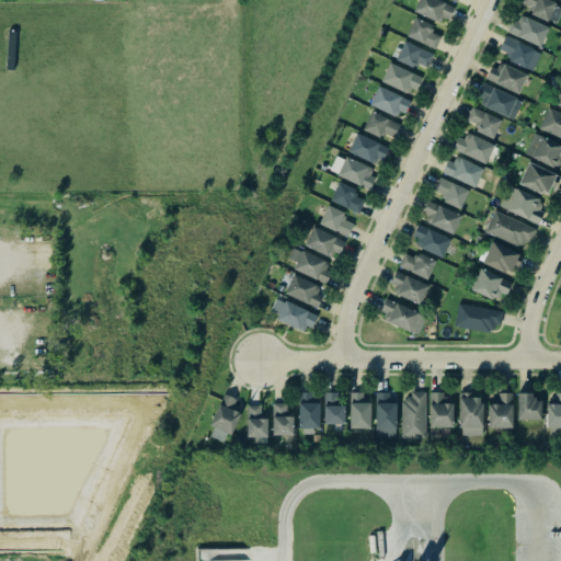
[(453,6),(438,0),(418,0),(413,12),(445,25),(453,6)]
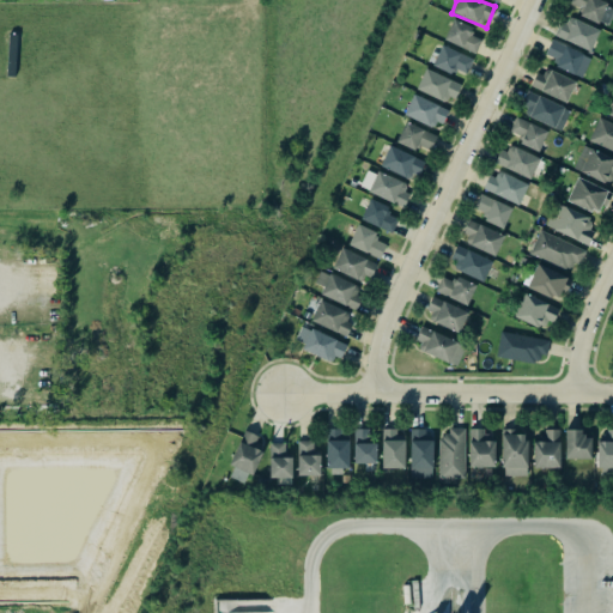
[(612,12),(612,5),(600,0),(570,0),(570,4),(582,8),(578,16),(608,26),(612,12)]
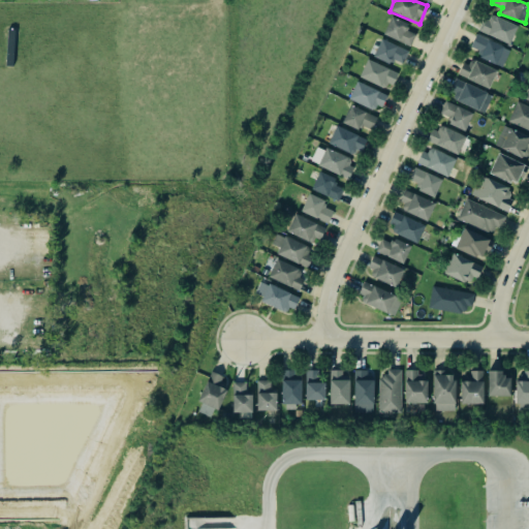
[(480,31),(509,44),(518,27),(489,13),(480,31)]
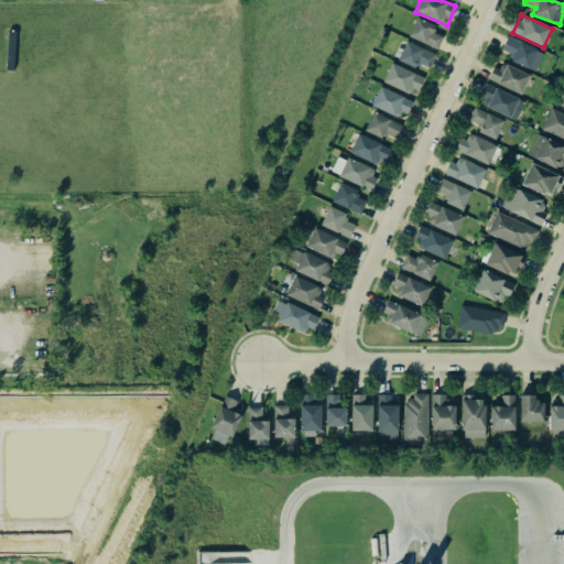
[(436,25),(415,18),(409,38),(438,49),(443,35),(433,32),(436,25)]
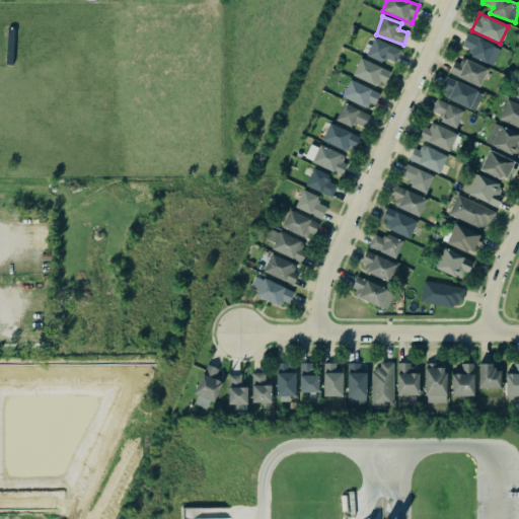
[(470,51),(468,56),(493,66),(501,48),(467,33),(461,47),(470,51)]
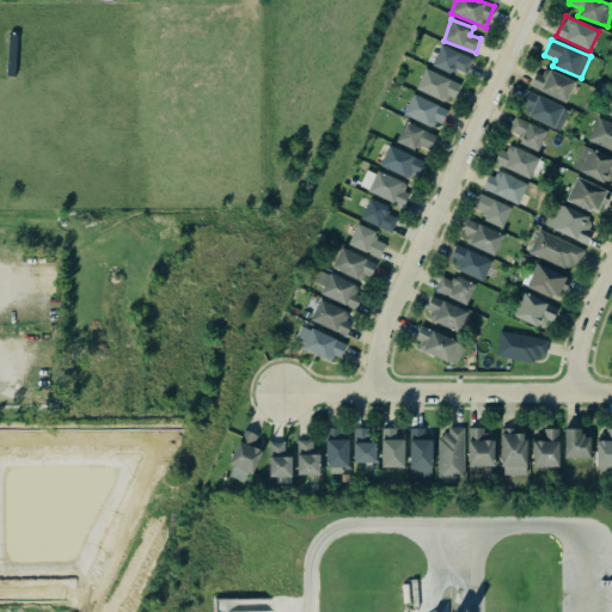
[(472,57),(439,46),(433,67),(451,73),(452,69),(466,74),(472,57)]
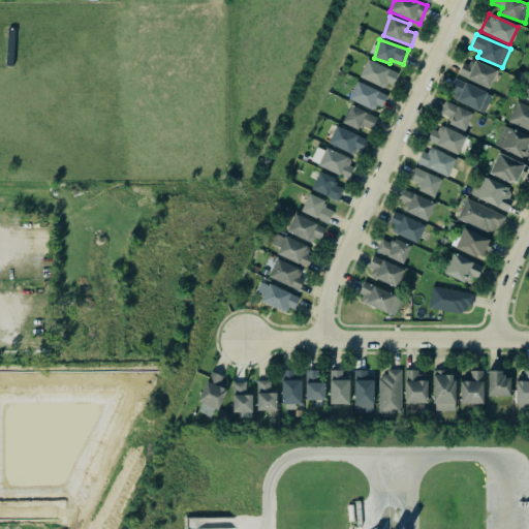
[(391,90),(398,73),(368,59),(360,76),(391,90)]
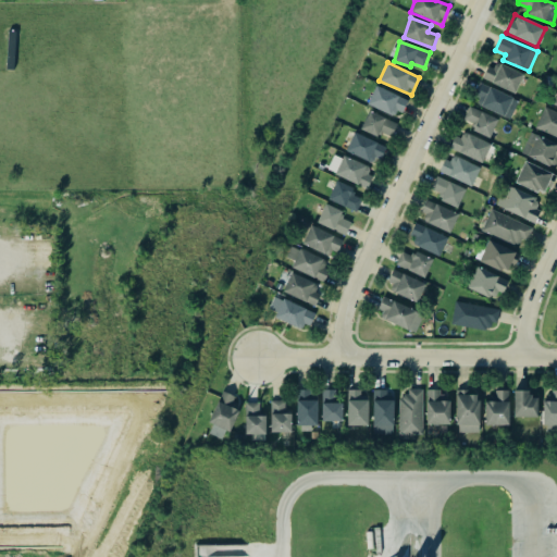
[(522,74),(489,62),(482,79),(516,93),(522,74)]
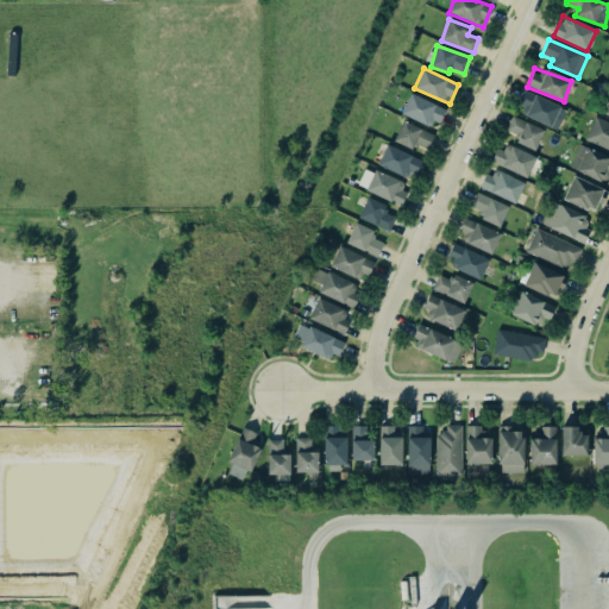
[(566,111),(526,90),(516,111),(557,131),(566,111)]
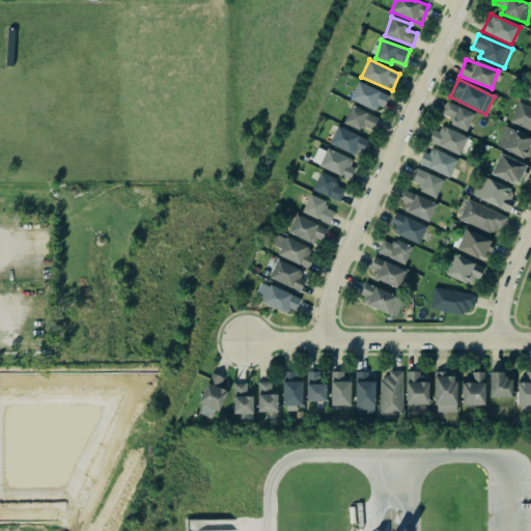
[(387,94),(358,82),(350,100),(379,112),(387,94)]
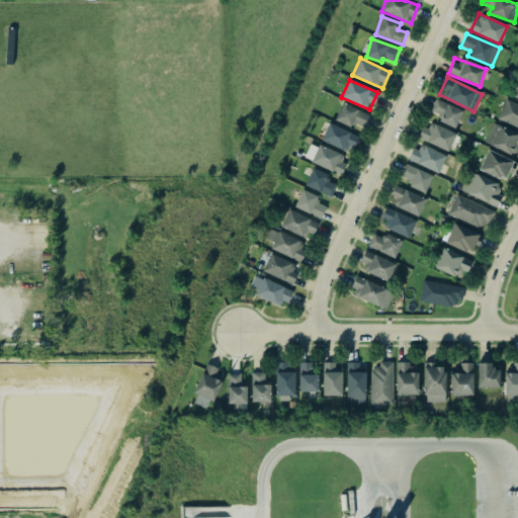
[(438,121),(455,128),(463,110),(436,99),(431,110),(441,115),(438,121)]
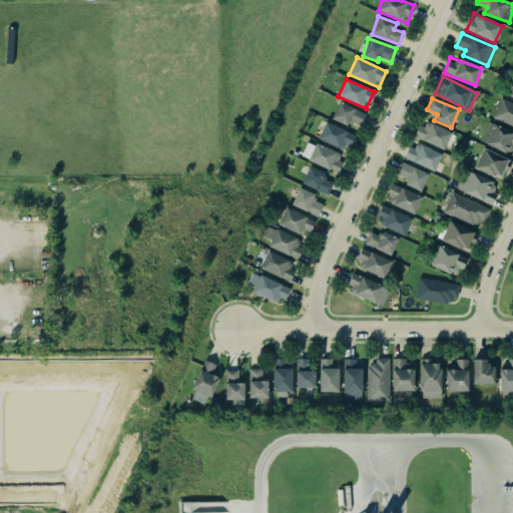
[(512,104),(499,100),(493,120),(512,125),(512,104)]
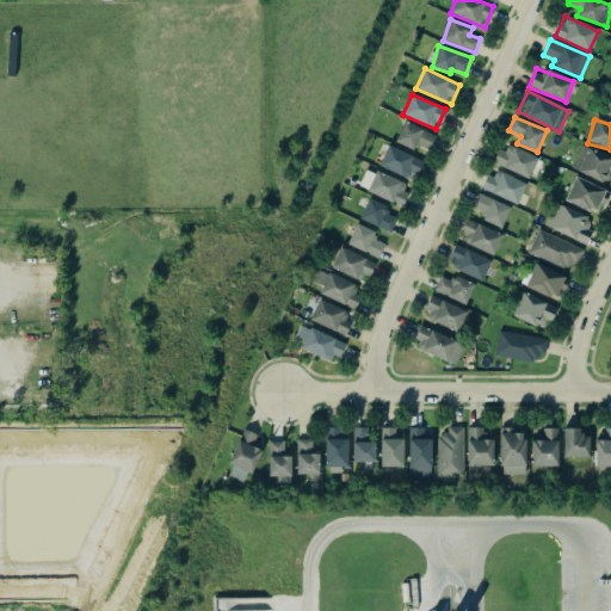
[(430,149),(436,134),(402,123),(396,143),(414,149),(415,144),(430,149)]
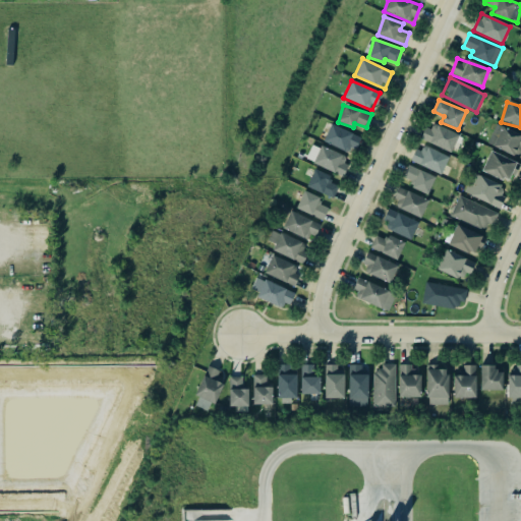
[(458,135),(427,122),(420,139),(451,152),(458,135)]
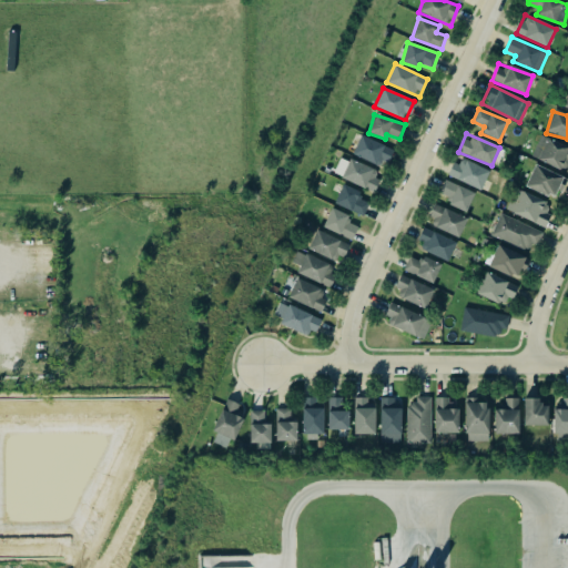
[(392,149),(361,134),(352,154),(384,168),(392,149)]
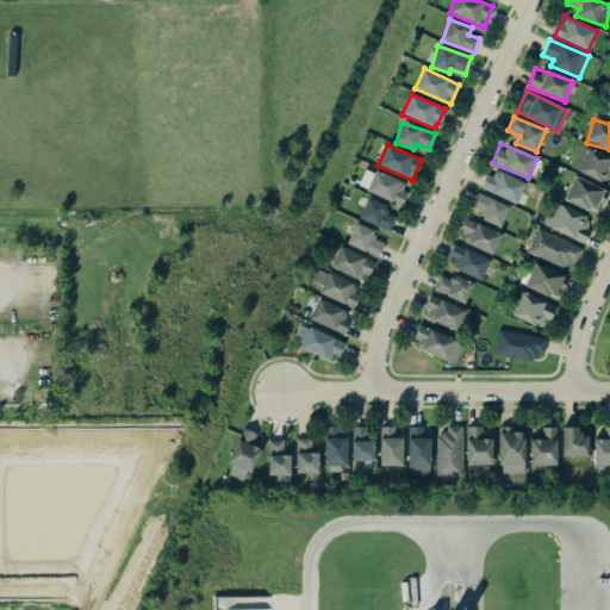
[(609,155),(580,145),(572,170),(609,182),(609,155)]
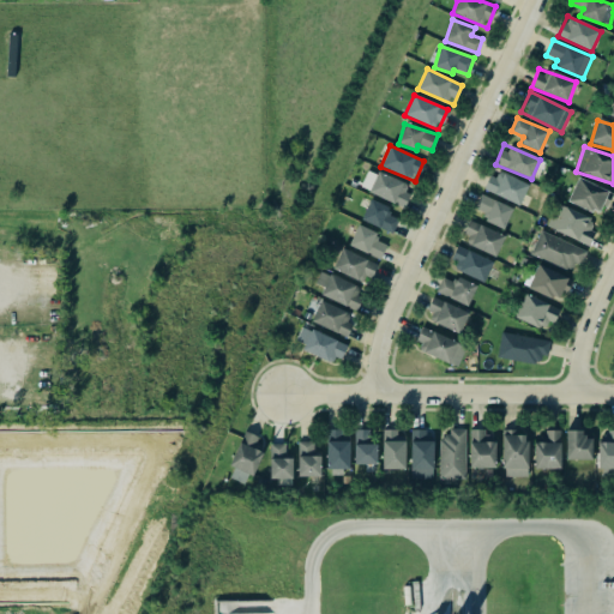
[(519,205),(529,184),(499,172),(497,179),(489,175),(483,190),(519,205)]
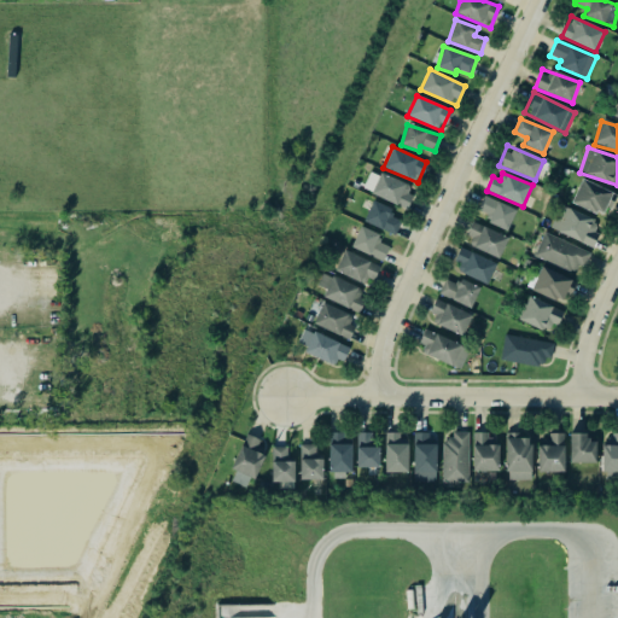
[(407,209),(415,190),(379,174),(371,193),(407,209)]
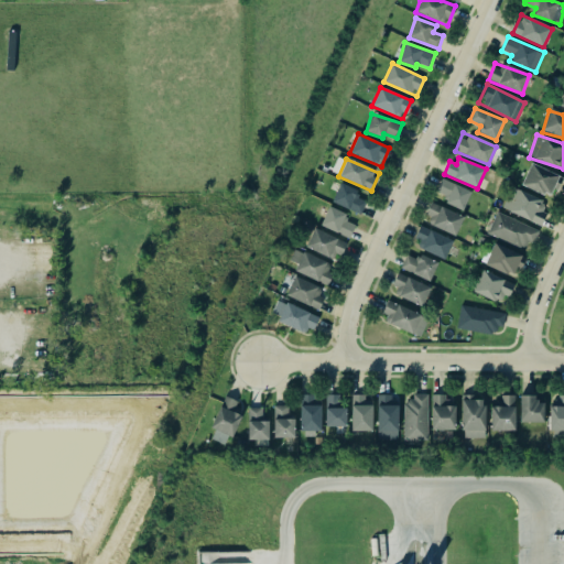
[(552,198),(562,177),(531,163),(521,184),(552,198)]
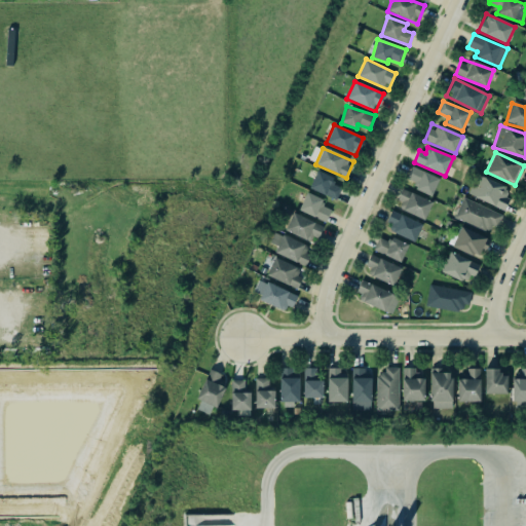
[(416,183),(414,189),(431,196),(440,179),(412,166),(407,179),(416,183)]
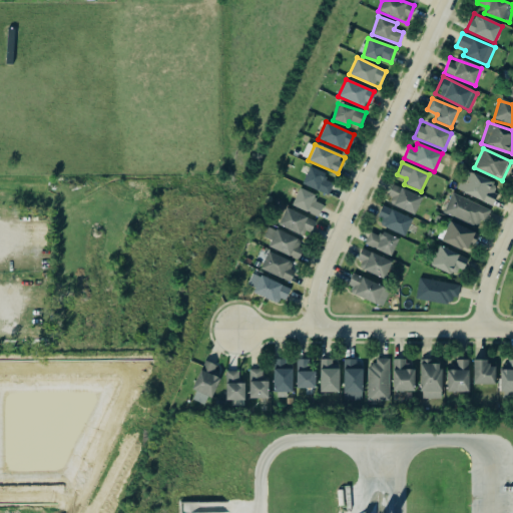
[(325,173),(309,166),(302,183),(328,195),(333,183),(323,179),(325,173)]
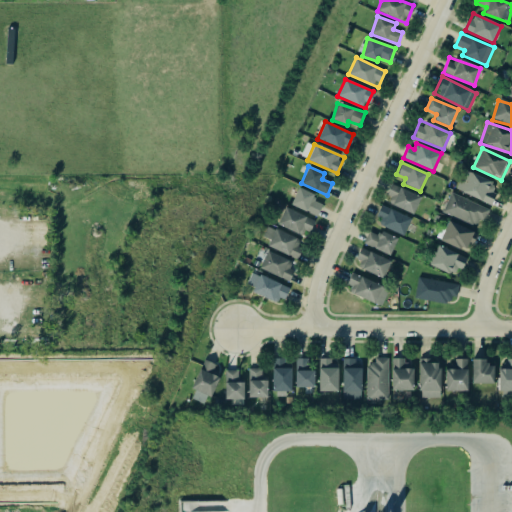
[(456,189),(491,205),(496,193),(491,191),(495,183),(465,169),(456,189)]
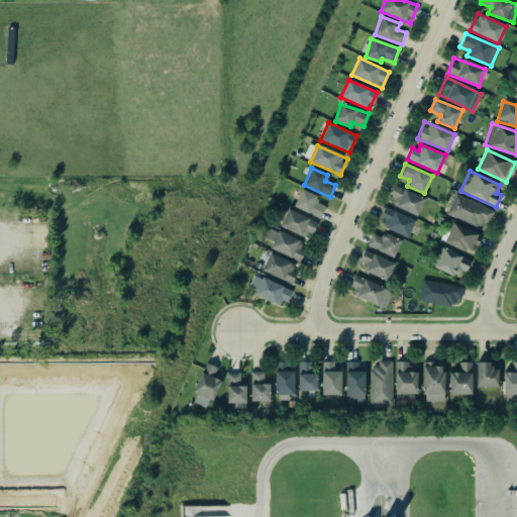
[(389,203),(417,216),(425,199),(397,186),(389,203)]
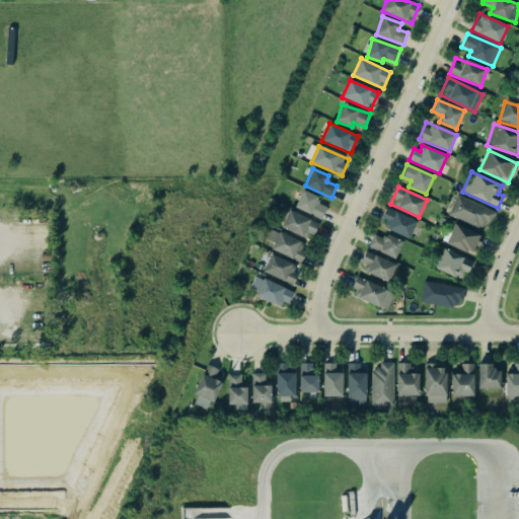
[(321,219),(326,207),(316,203),(318,197),(302,190),(295,208),(321,219)]
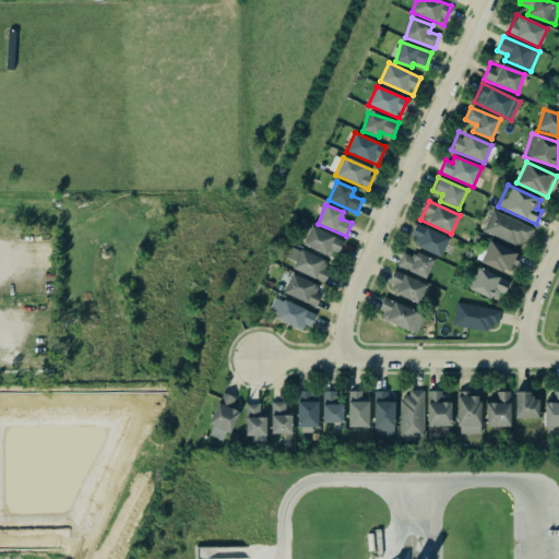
[(533,227),(492,210),(483,230),(524,248),(533,227)]
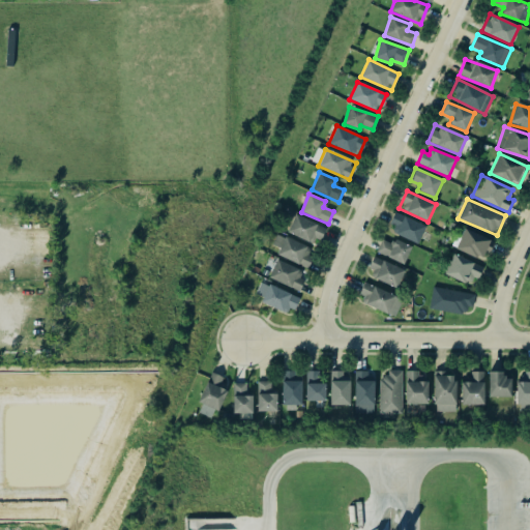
[(388,231),(418,243),(425,226),(395,212),(388,231)]
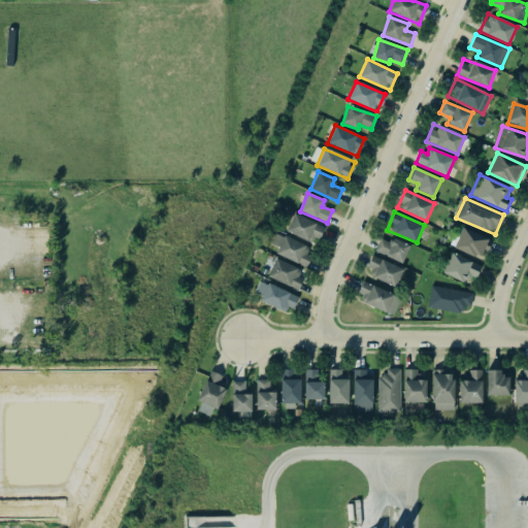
[(319,243),(325,226),(293,215),(287,232),(319,243)]
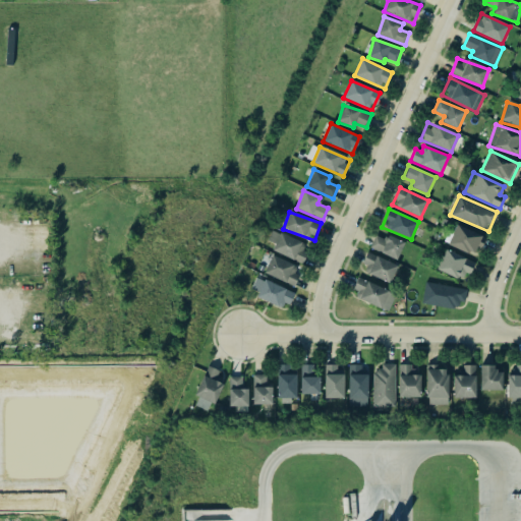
[(483,236),(457,224),(448,243),(474,255),(483,236)]
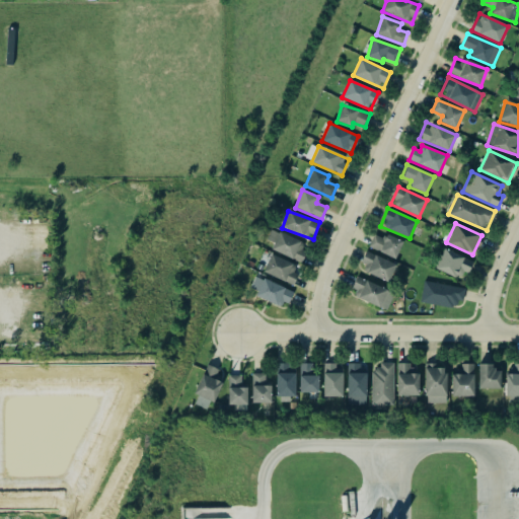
[(274,243),(272,248),(301,264),(306,252),(301,249),(304,243),(273,227),(267,240),(274,243)]
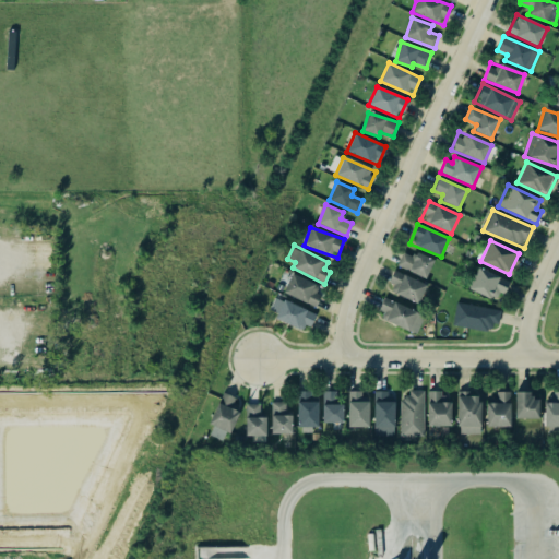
[(426,278),(435,260),(416,252),(415,257),(403,252),(396,266),(426,278)]
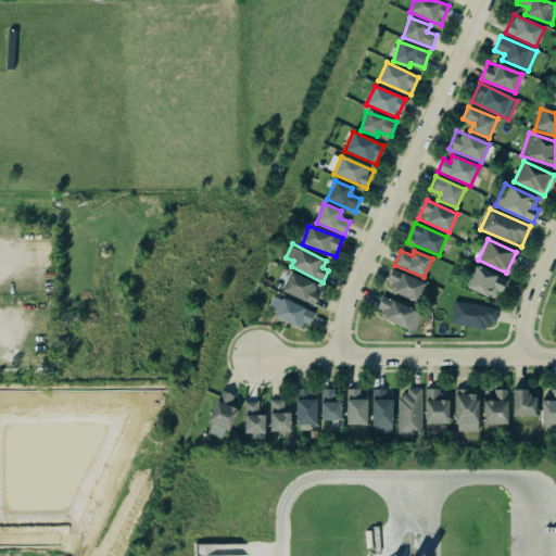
[(503,293),(508,280),(475,266),(466,288),(491,299),(495,290),(503,293)]
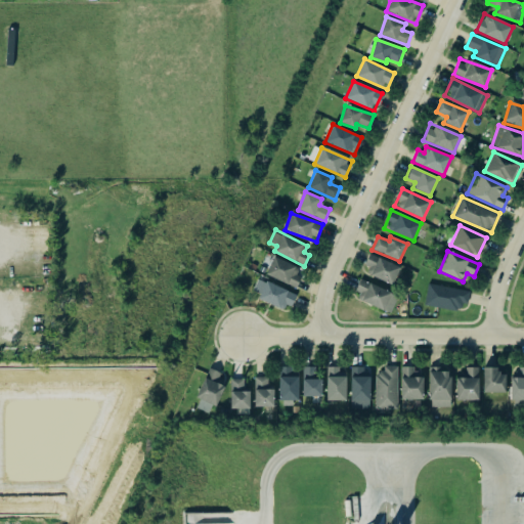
[(400,266),(369,254),(364,265),(369,267),(367,274),(393,285),(400,266)]
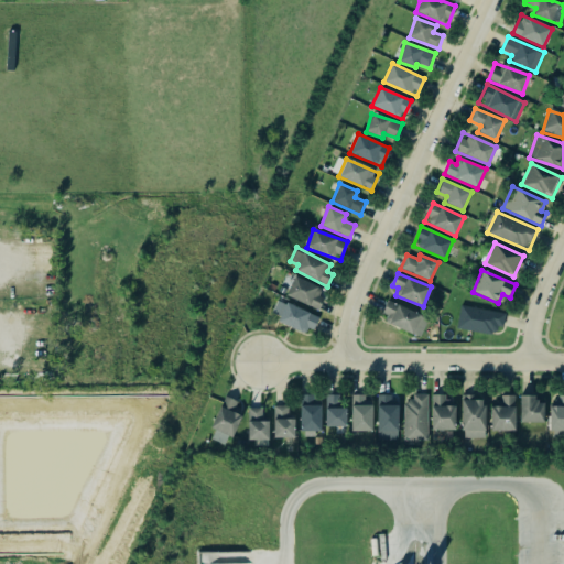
[(320,308),(323,297),(318,296),(322,286),(293,277),(286,297),(320,308)]
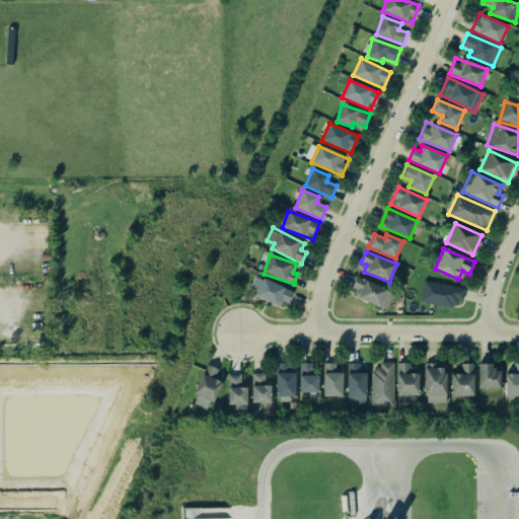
[(248,292),(285,307),(292,291),(255,276),(248,292)]
